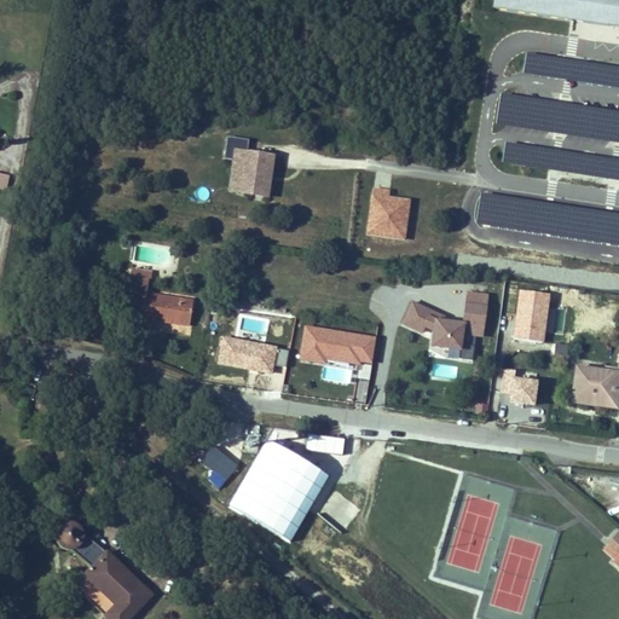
[(618,0),(492,0),(492,3),(491,7),(571,18),(572,11),(615,17),(618,17),(618,0)]
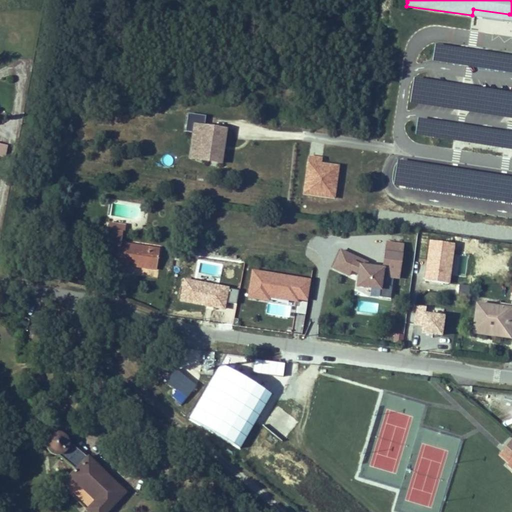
[(473,9),(472,15),(478,16),(511,21),(511,14),(509,14),(473,9)]
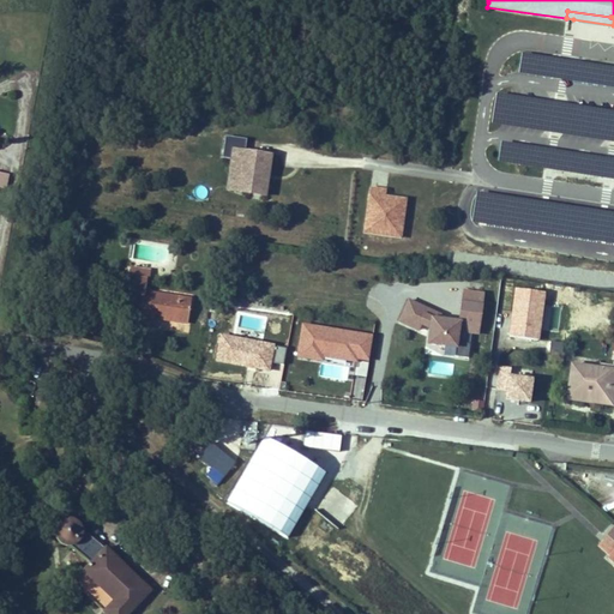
[(233,169),(239,169),(245,170),(242,188),(246,193),(268,197),(274,156),(235,151),(233,169)]
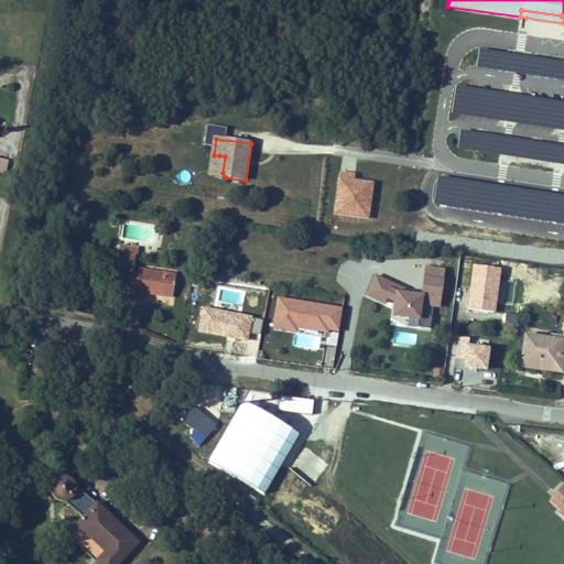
[(223,173),(225,156),(219,155),(216,176),(226,177),(223,173)]
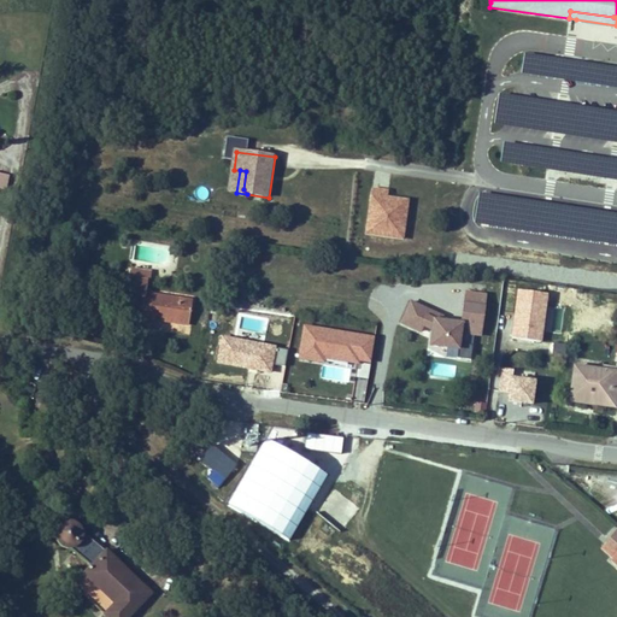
[(397,199),(397,201),(393,200),(393,199),(387,198),(388,192),(371,188),(365,234),(393,238),(394,228),(403,229),(407,201),(397,199)]
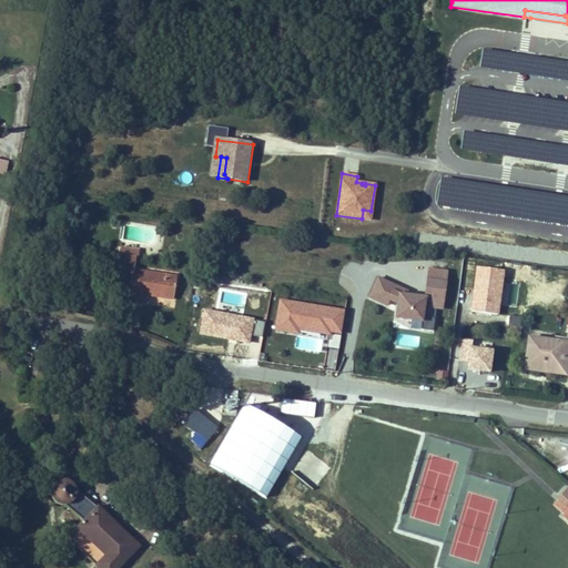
[(369,220),(371,211),(363,210),(362,219),(369,220)]
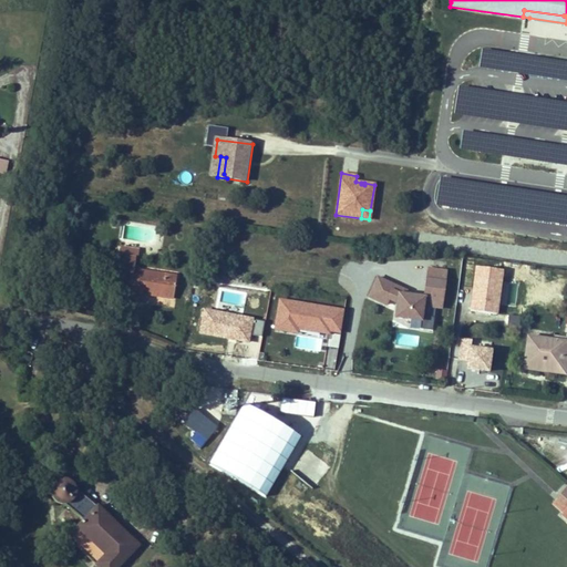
[(120,256),(135,259),(136,250),(121,248),(120,256)]
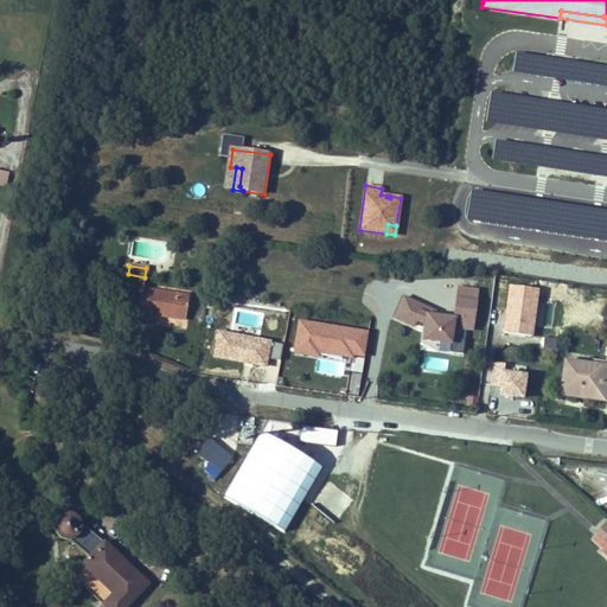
[(185,319),(189,295),(144,288),(145,278),(128,274),(119,273),(115,292),(126,293),(123,304),(140,307),(138,323),(148,325),(149,314),(185,319)]
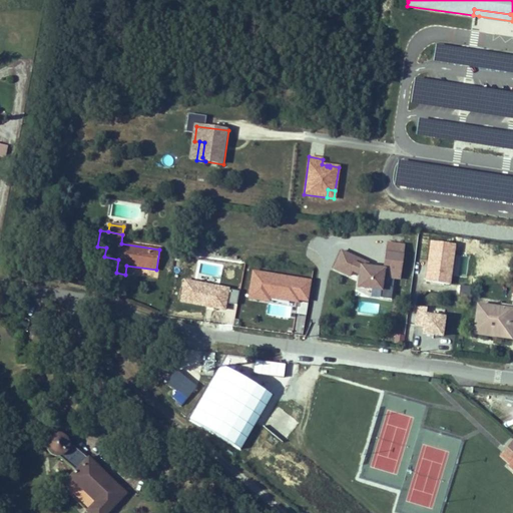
[(429,251),(432,252),(429,271),(427,270),(426,282),(449,285),(451,273),(448,273),(451,254),(453,254),(455,243),(431,240),(429,251)]
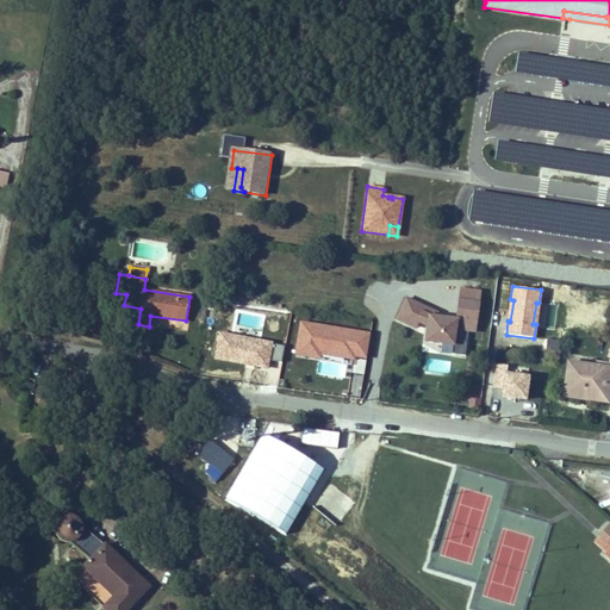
[(425,307),(405,298),(396,319),(416,328),(418,322),(427,325),(425,337),(429,342),(453,344),(452,354),(465,356),(467,342),(454,340),(455,329),(474,331),(480,291),(460,288),(455,319),(436,317),(429,316),(422,312),(425,307)]
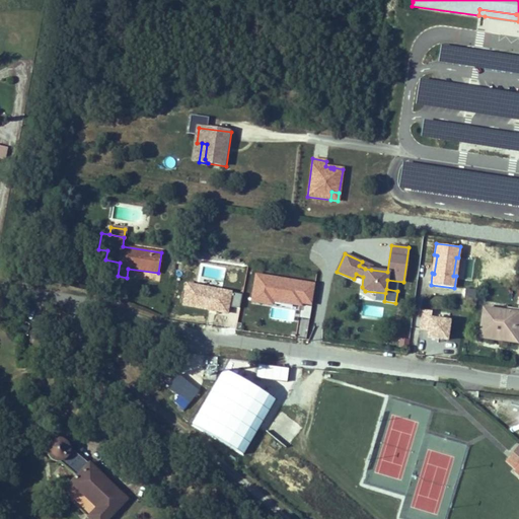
[(372,267),(362,262),(359,266),(365,269),(371,270),(372,267)]
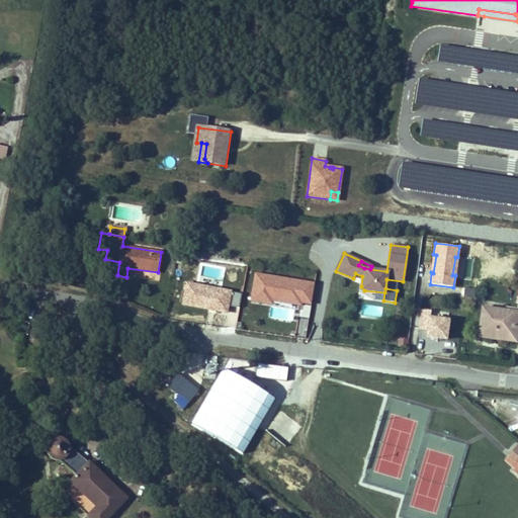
[(311,305),(315,282),(254,272),(250,303),(269,306),(270,300),(303,306),(304,304),(311,305)]
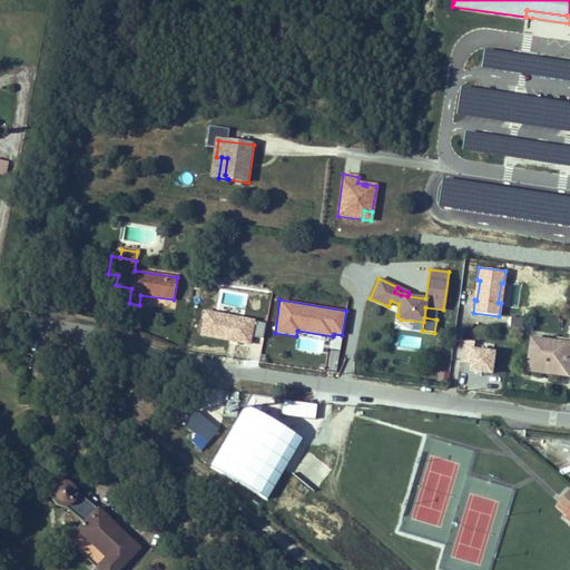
[(253,337),(263,338),(266,323),(205,312),(200,335),(229,340),(237,342),(249,344),(253,326),(255,326),(253,337)]
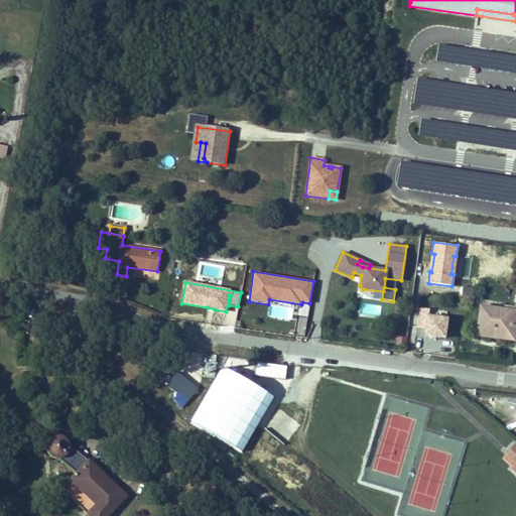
[(462,296),(472,297),(473,288),(463,287),(462,296)]
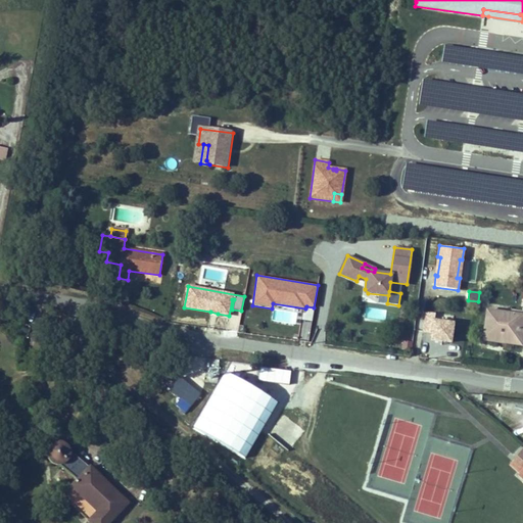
[(483,335),(517,340),(520,315),(522,315),(522,311),(511,310),(510,314),(486,311),(483,335)]
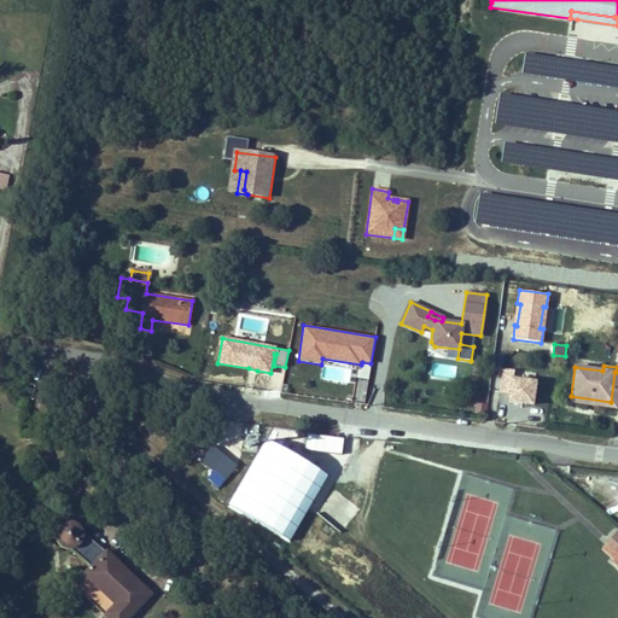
[(513,372),(502,369),(500,391),(509,394),(508,402),(532,404),(535,383),(512,379),(513,372)]
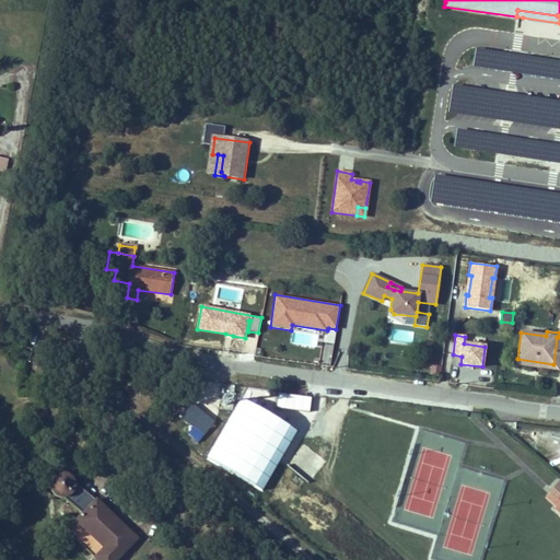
[(558,370),(559,354),(559,337),(557,337),(553,364),(517,359),(517,364),(558,370)]
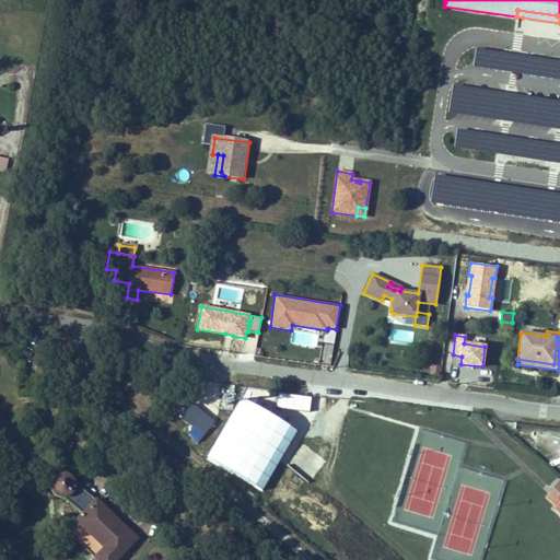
[(430,374),(439,374),(440,366),(431,365),(430,374)]
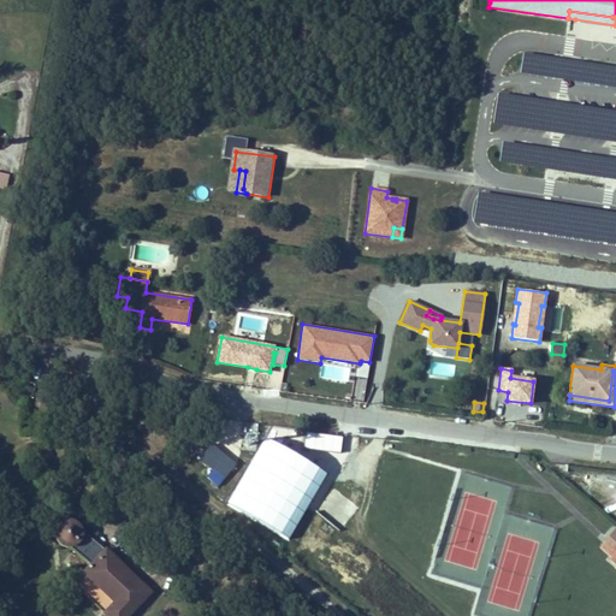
[(221,481),(235,466),(211,445),(197,461),(221,481)]
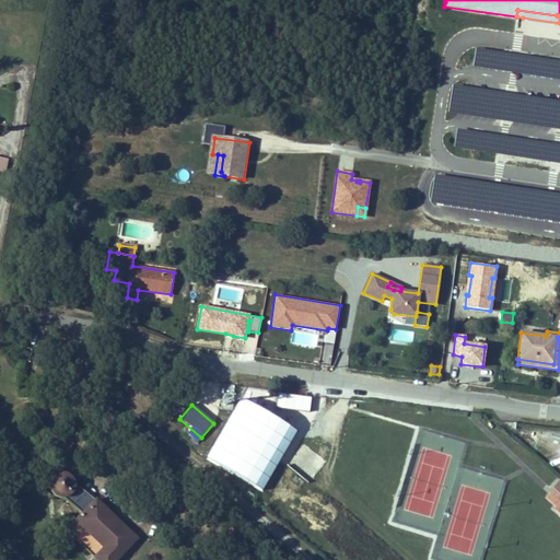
[(83,514),(77,521),(105,547),(95,558),(96,559),(116,559),(137,538),(112,514),(108,517),(104,513),(106,510),(96,500),(95,501),(76,483),(72,489),(71,482),(70,480),(68,478),(65,477),(59,477),(57,479),(55,481),(54,485),(54,489),(57,493),(83,514)]
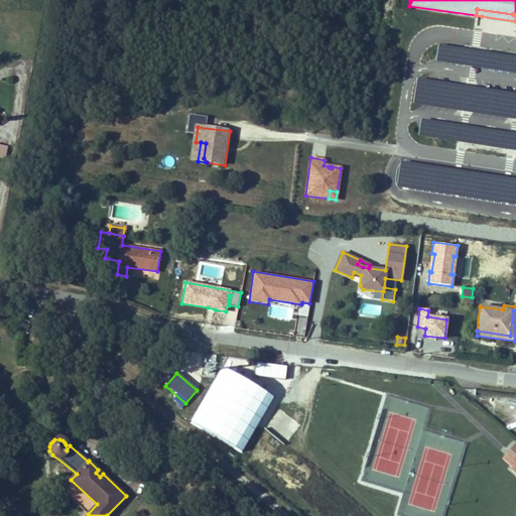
[(515,456),(509,450),(502,459),(512,467),(515,462),(515,456)]
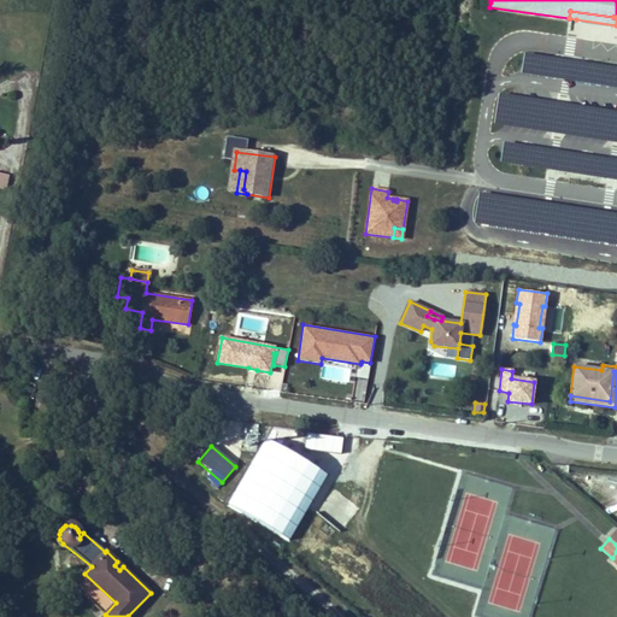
[(116,603),(84,574),(74,586),(105,615),(116,603)]
